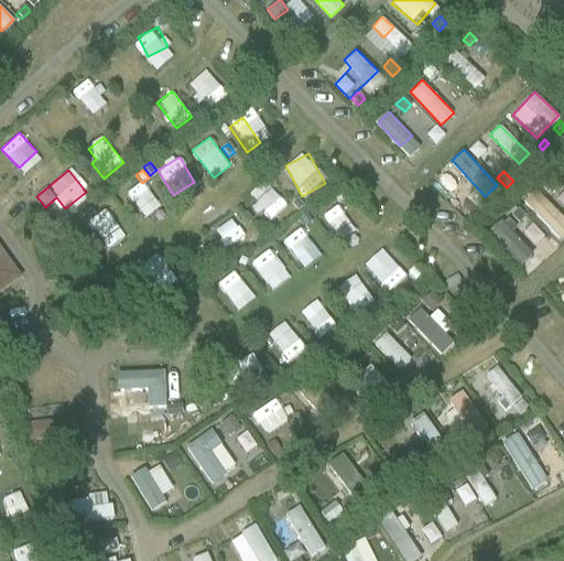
[(551,177),(544,184),(551,191),(557,184),(551,177)]
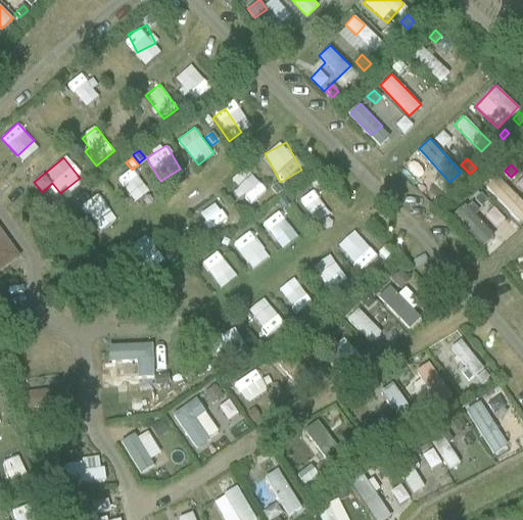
[(225,182),(244,207),(262,194),(242,169),(225,182)]
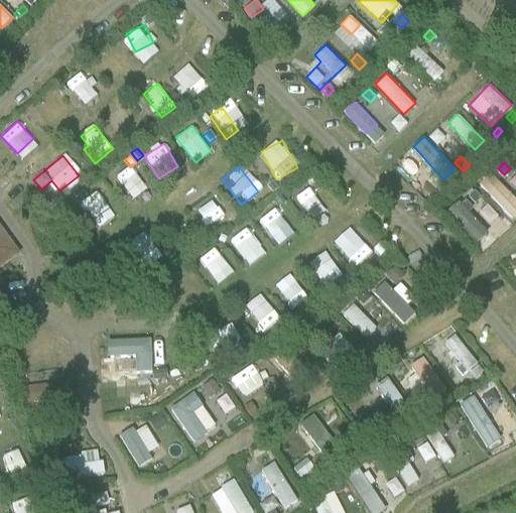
[(97,168),(90,172),(93,176),(100,172),(97,168)]
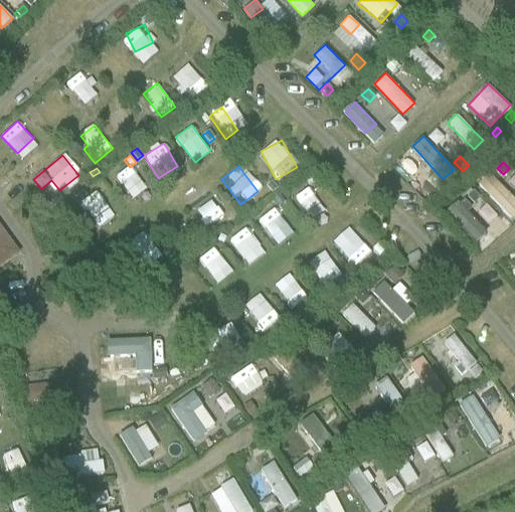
[(270,180),(265,185),(272,192),(277,187),(270,180)]
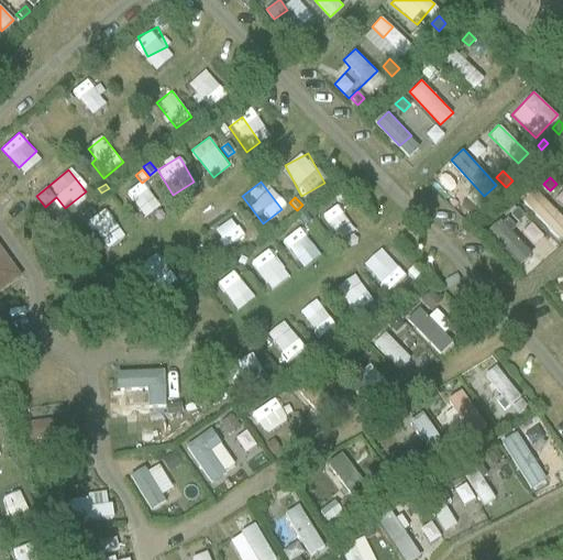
[(330,223),(349,209),(342,199),(322,213),(330,223)]
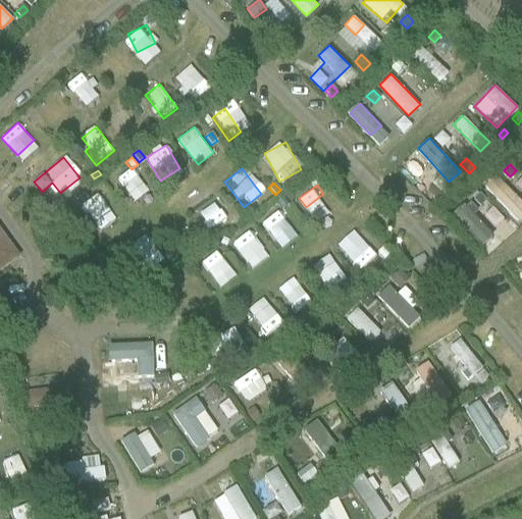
[(432,186),(427,192),(434,200),(440,194),(432,186)]
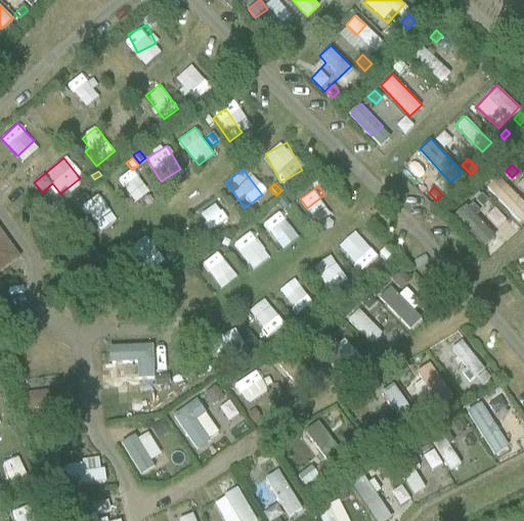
[(213,228),(227,218),(210,193),(195,203),(213,228)]
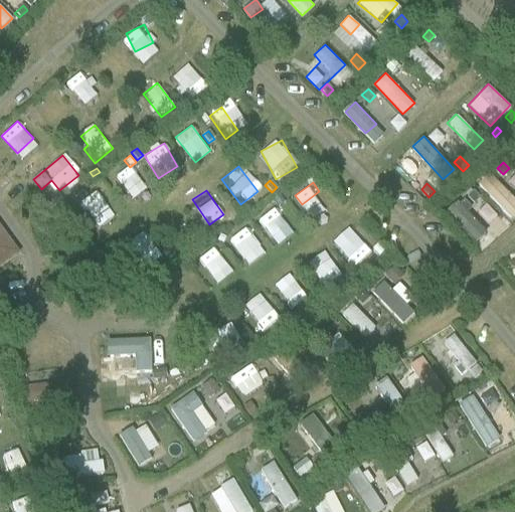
[(100,227),(116,215),(98,191),(81,203),(100,227)]
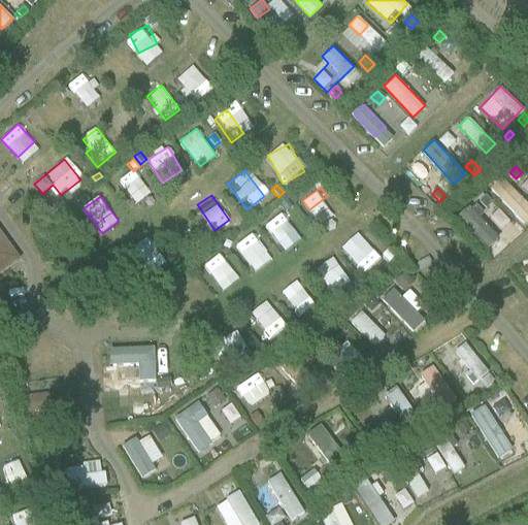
[(485,196),(479,201),(486,209),(492,204),(485,196)]
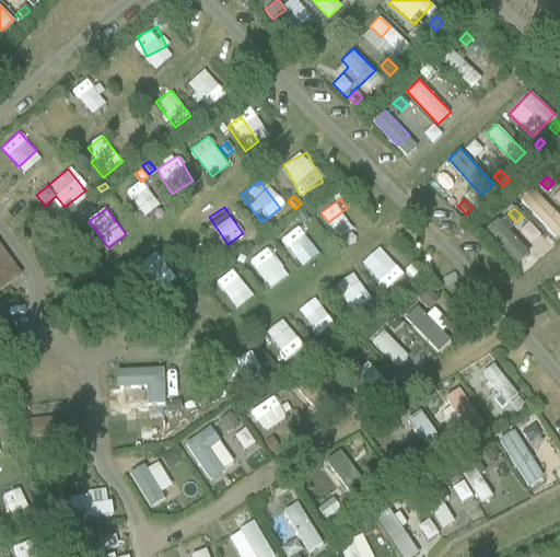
[(90,209),(81,215),(84,221),(93,217),(90,209)]
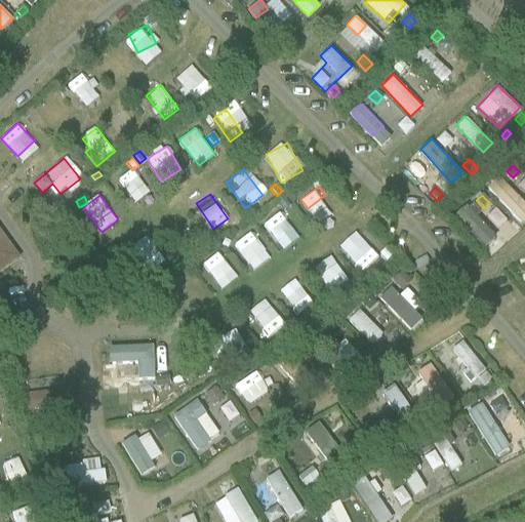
[(58,197),(52,201),(58,208),(65,203),(58,197)]
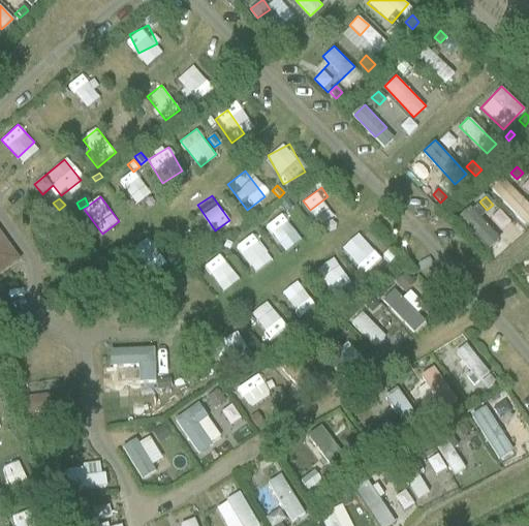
[(287,202),(281,206),(284,210),(290,206),(287,202)]
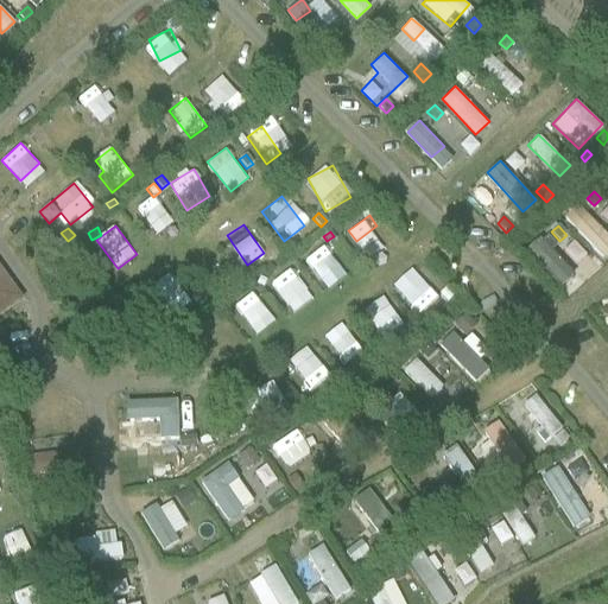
[(546,234),(529,247),(544,269),(563,256),(546,234)]
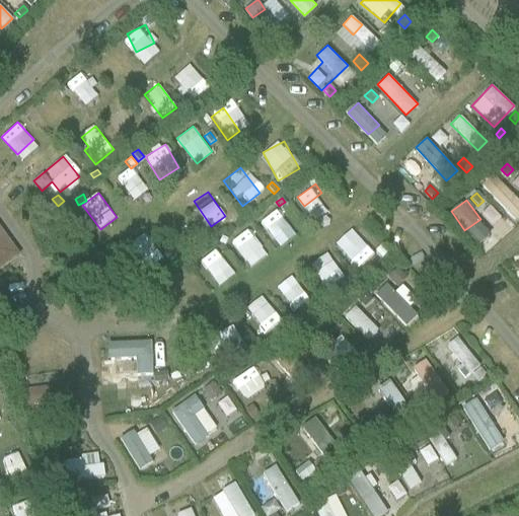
[(233,214),(227,217),(231,223),(237,220),(233,214)]
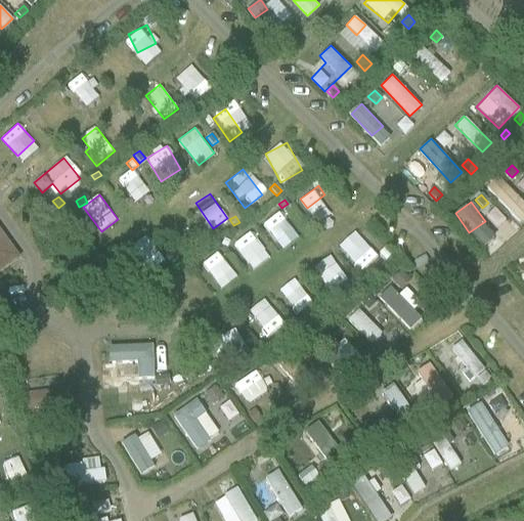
[(251,230),(233,244),(248,262),(265,249),(251,230)]
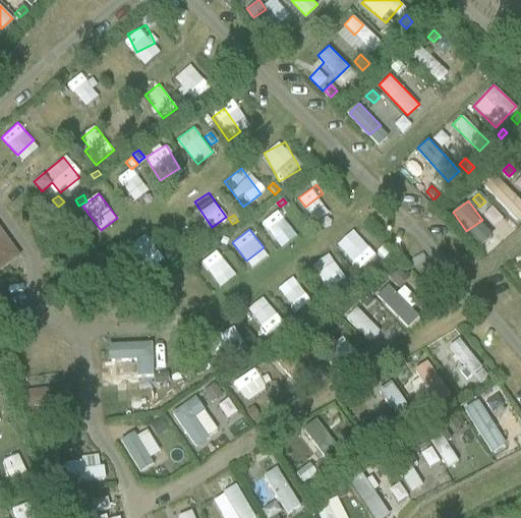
[(0,234),(0,259),(11,249),(0,234)]
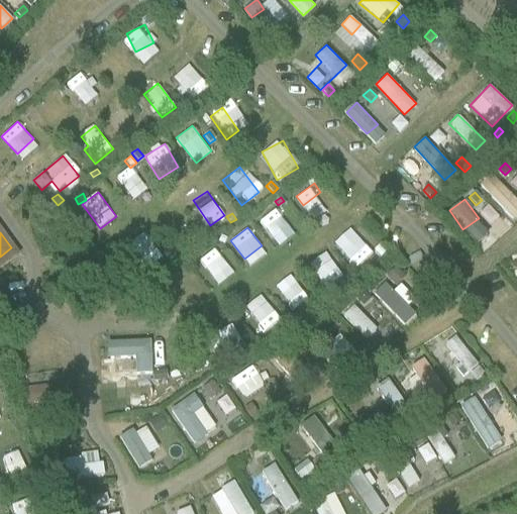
[(218,284),(233,272),(215,247),(199,260),(218,284)]
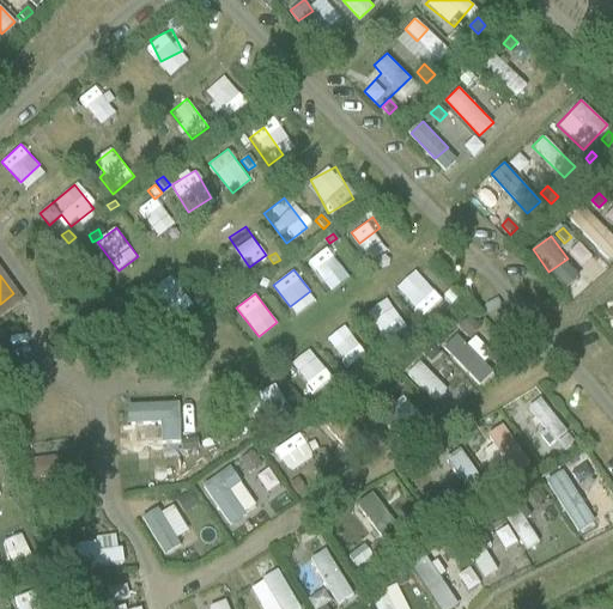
[(199,297),(193,302),(201,311),(207,305),(199,297)]
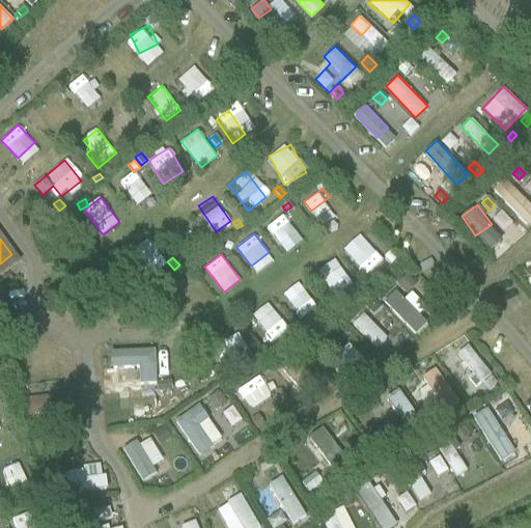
[(325,294),(344,287),(335,257),(315,264),(325,294)]
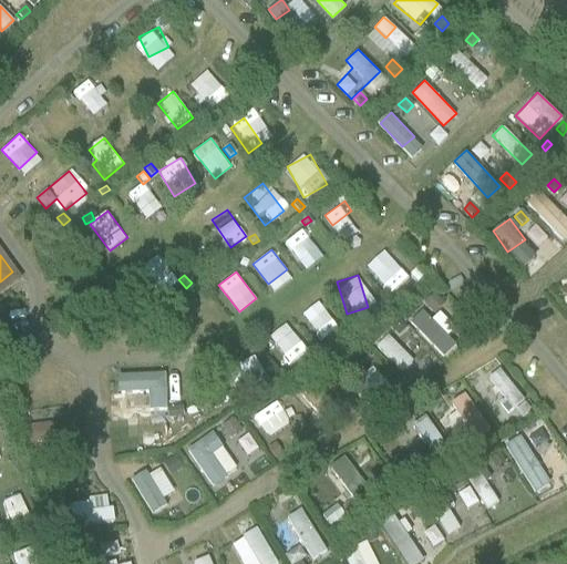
[(432,294),(422,304),(433,315),(443,305),(432,294)]
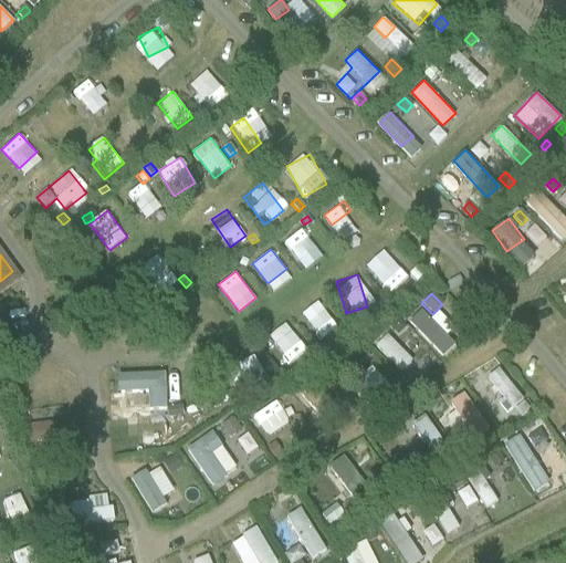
[(439,357),(457,344),(446,329),(452,324),(441,309),(429,318),(421,308),(409,318),(439,357)]
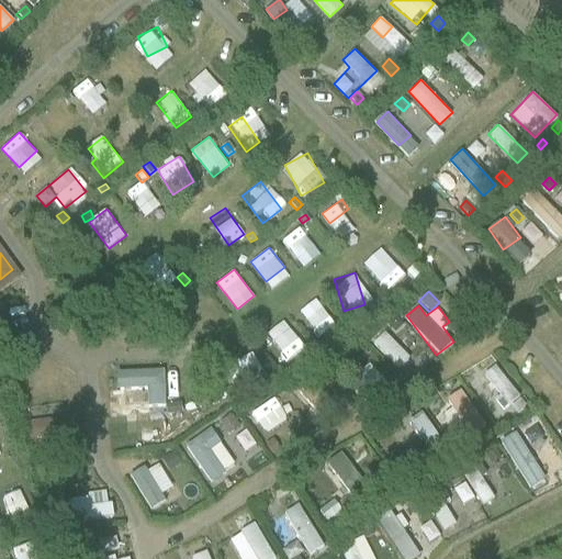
[(394,316),(388,324),(396,332),(403,325),(394,316)]
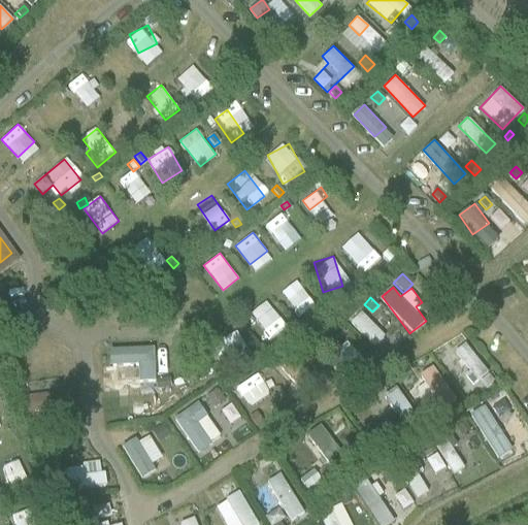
[(268,299),(251,312),(268,338),(286,326),(268,299)]
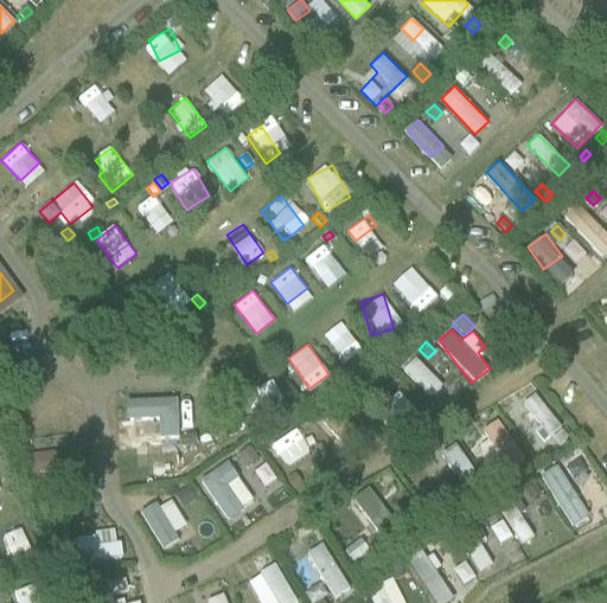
[(420,355),(404,366),(427,398),(442,386),(420,355)]
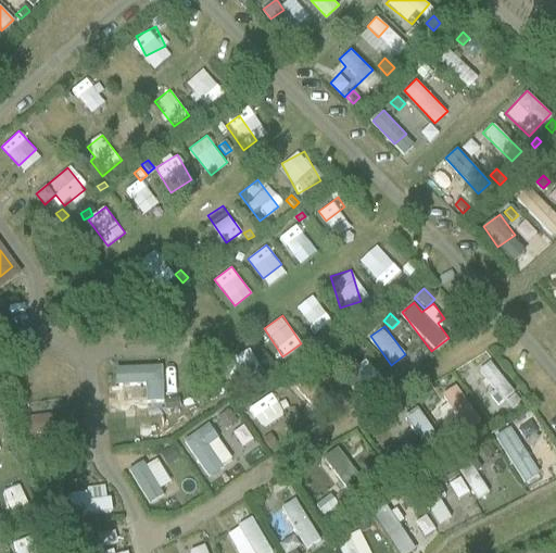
[(308,343),(302,349),(306,353),(313,347),(308,343)]
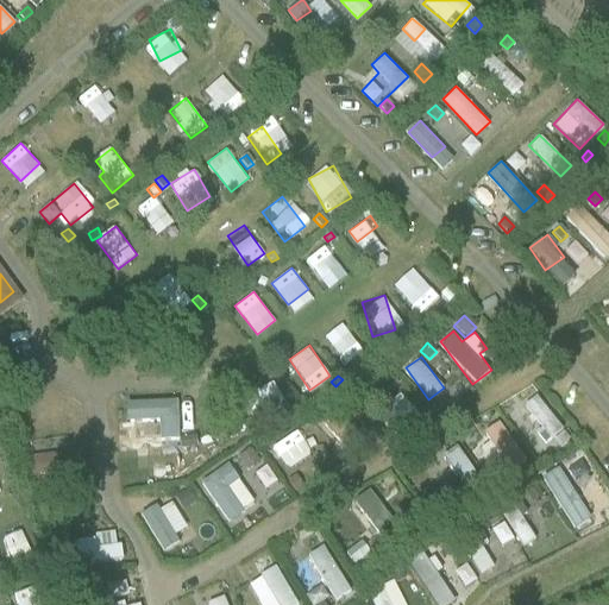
[(393,376),(382,385),(388,392),(399,383),(393,376)]
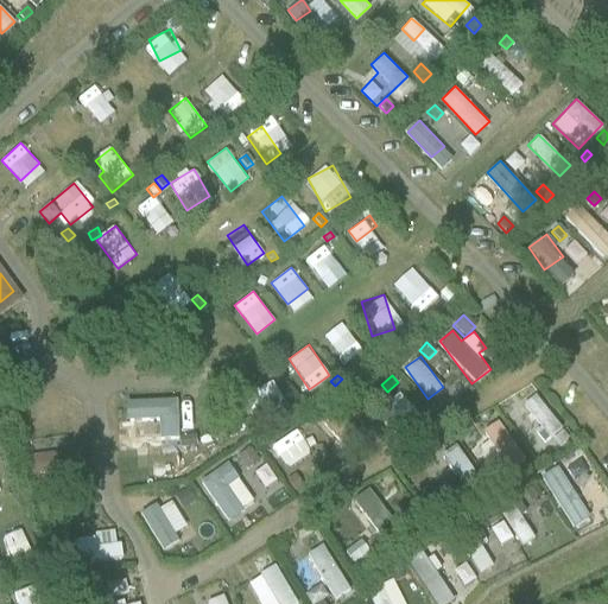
[(403,393),(391,399),(403,420),(415,413),(403,393)]
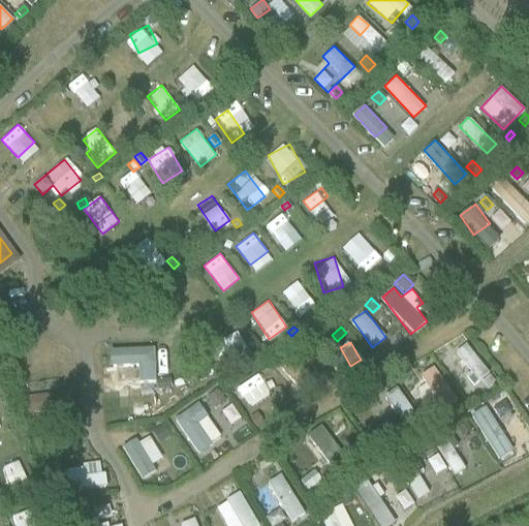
[(467,343),(456,350),(477,380),(489,372),(467,343)]
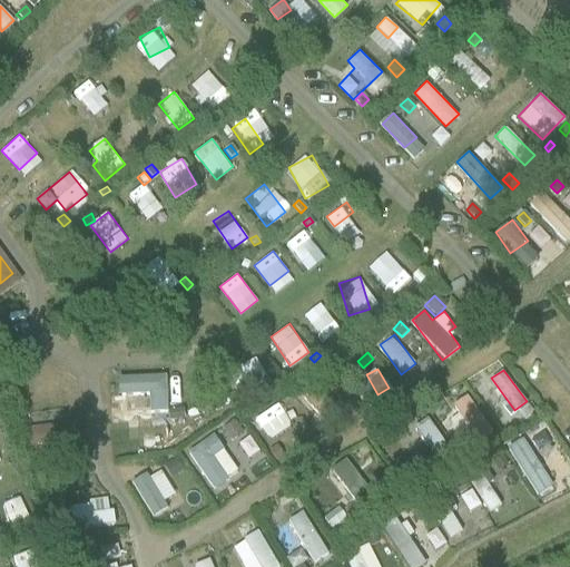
[(332,372),(324,378),(331,387),(338,381),(332,372)]
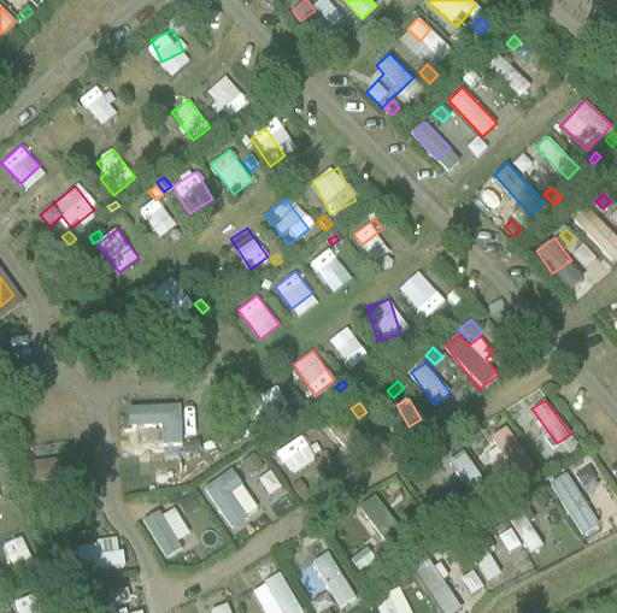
[(16,407),(5,411),(9,423),(19,419),(16,407)]
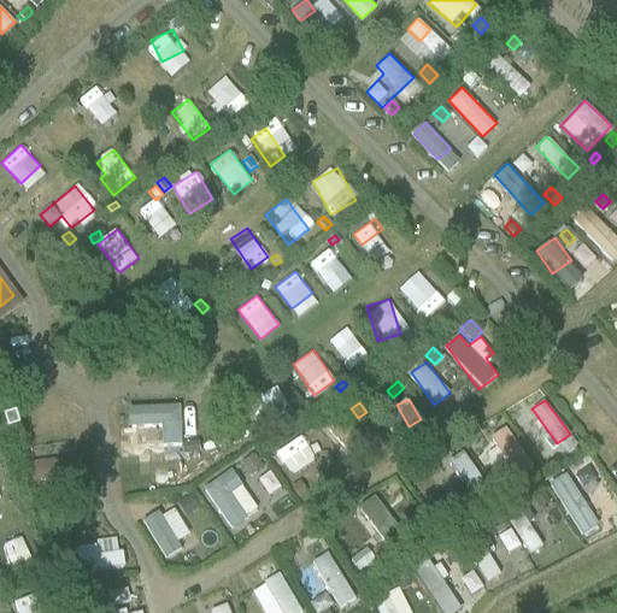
[(178,407),(127,410),(127,430),(159,429),(160,448),(181,447),(178,407)]
